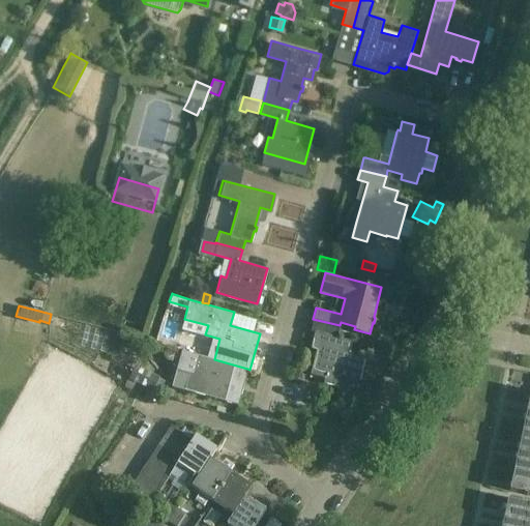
[(310,347),(316,349),(310,373),(324,376),(323,381),(356,389),(364,357),(348,353),(351,341),(336,337),(340,325),(313,319),(311,329),(314,330),(310,347)]
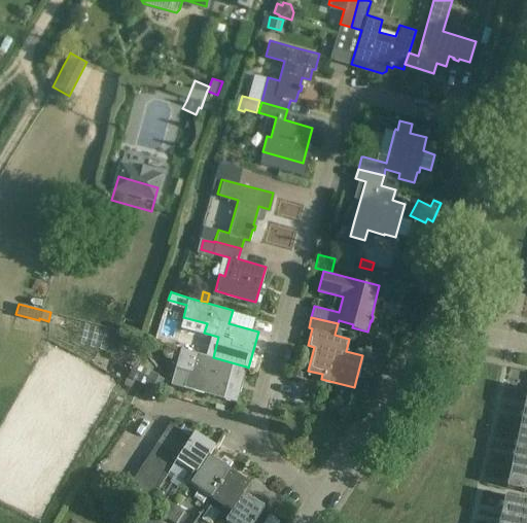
[(197,352),(191,371),(191,372),(175,367),(170,382),(236,401),(246,367),(213,357),(197,352)]
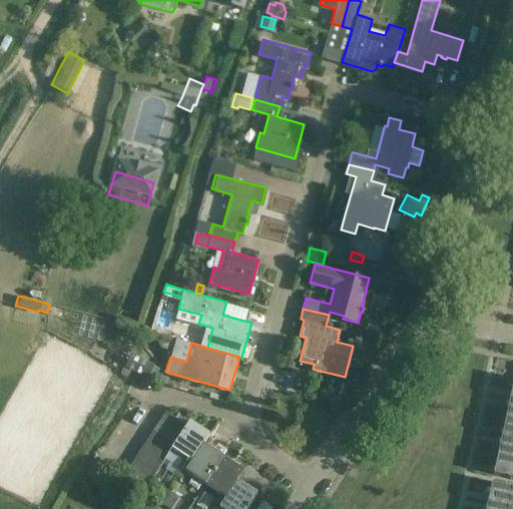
[(128,355),(120,372),(128,376),(131,369),(133,370),(142,374),(138,383),(151,388),(154,382),(160,367),(152,363),(153,362),(130,351),(128,355)]
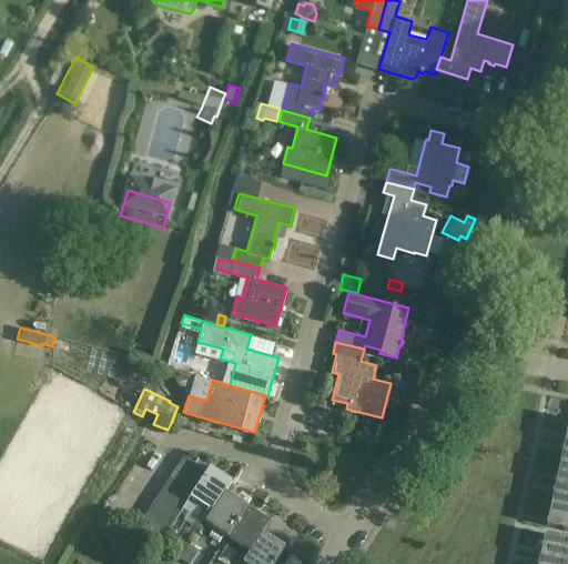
[(308,410),(305,425),(331,432),(334,416),(308,410)]
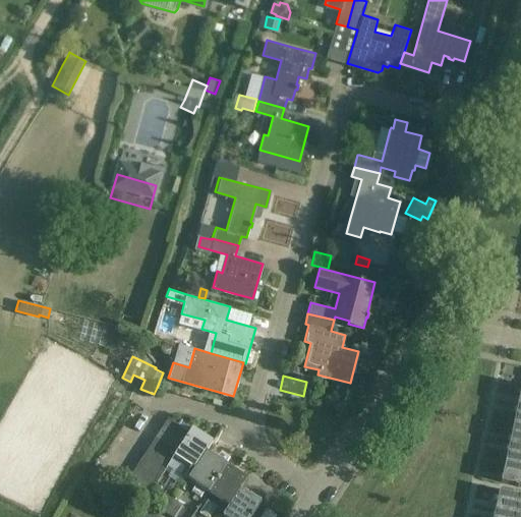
[(182,441),(188,431),(168,416),(161,426),(182,441)]
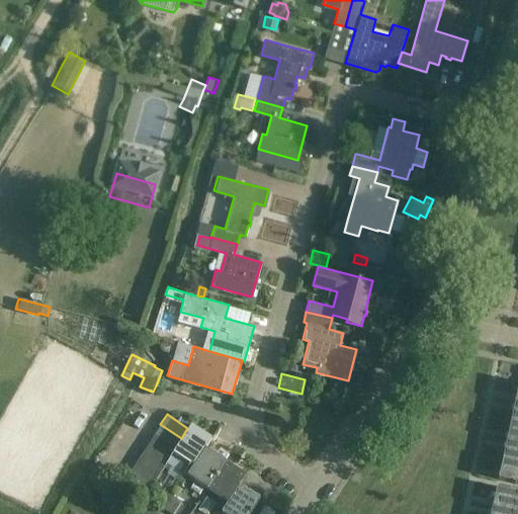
[(517,421),(510,419),(506,438),(517,440),(517,421)]
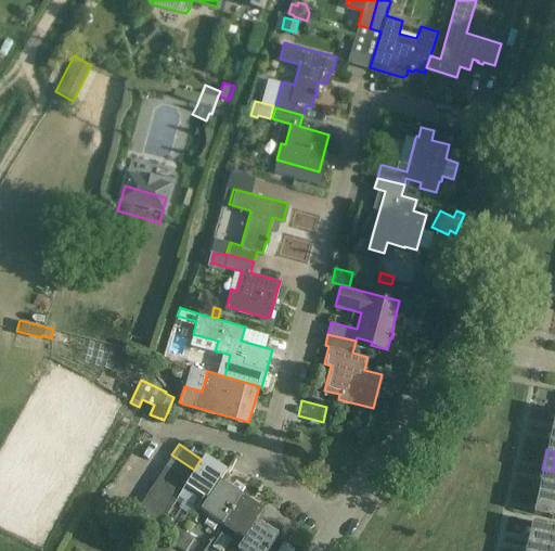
[(188,479),(194,470),(171,455),(165,465),(188,479)]
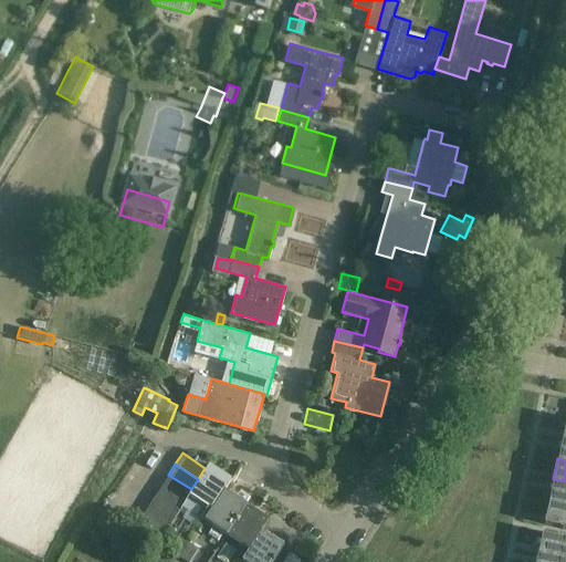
[(198,479),(191,489),(185,500),(181,506),(181,507),(202,520),(205,518),(223,489),(230,478),(208,464),(205,468),(198,479)]
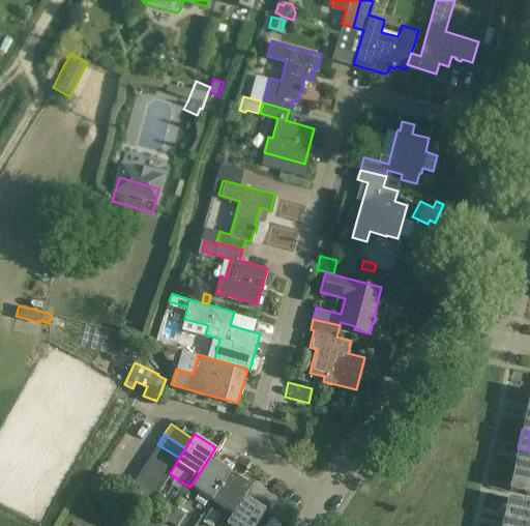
[(151,454),(173,468),(179,458),(157,444),(151,454)]
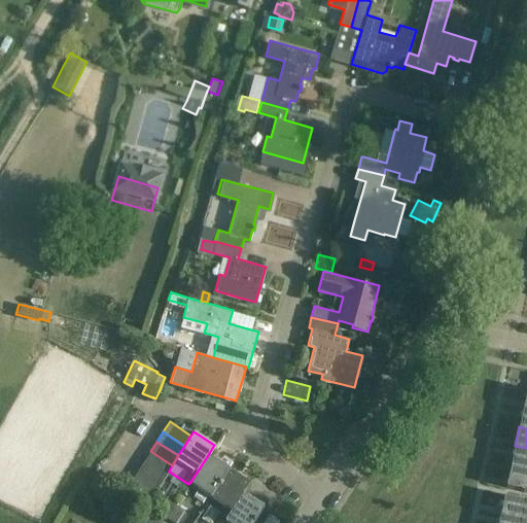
[(514,450),(511,465),(526,467),(526,448),(515,446),(514,450)]
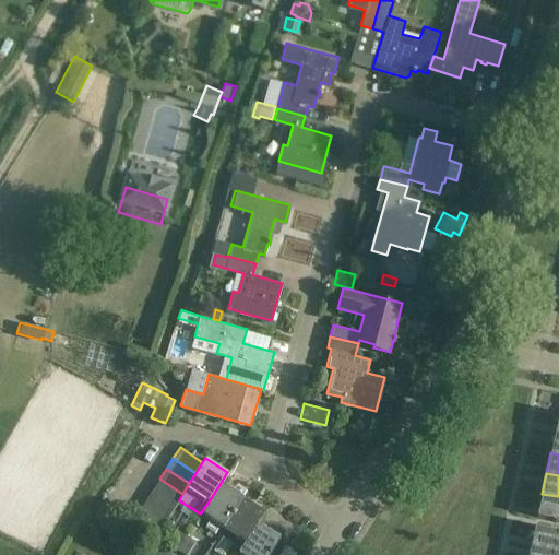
[(182,494),(159,479),(153,488),(177,505),(179,499),(182,494)]
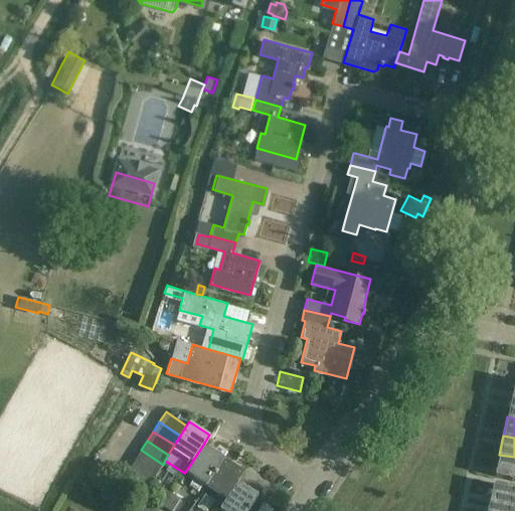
[(223,458),(203,445),(186,471),(206,484),(223,458)]
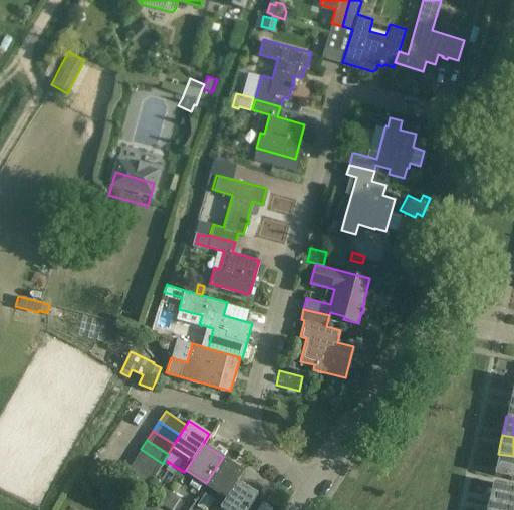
[(141,449),(135,459),(157,473),(159,469),(163,464),(141,449)]
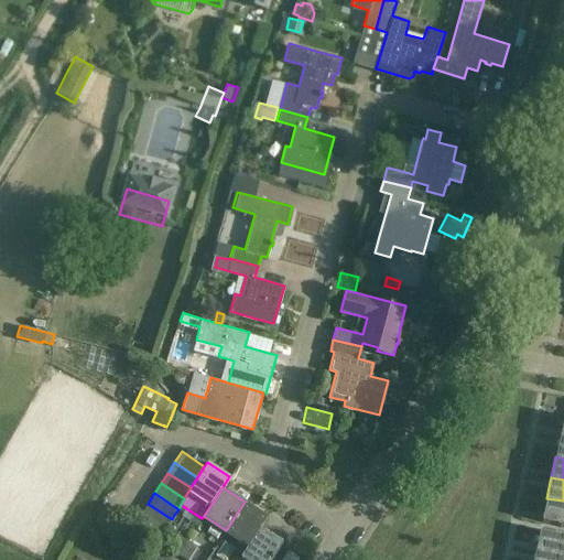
[(543,512),(542,519),(563,524),(563,501),(546,498),(543,512)]
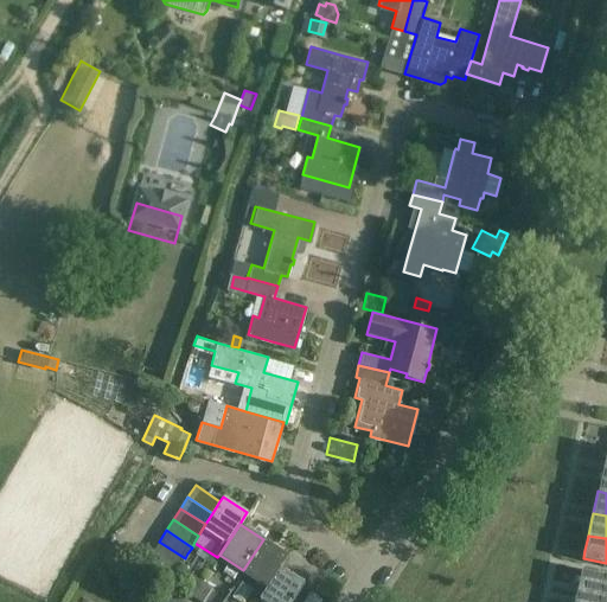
[(287,555),(263,539),(243,570),(267,586),(280,567),(287,555)]
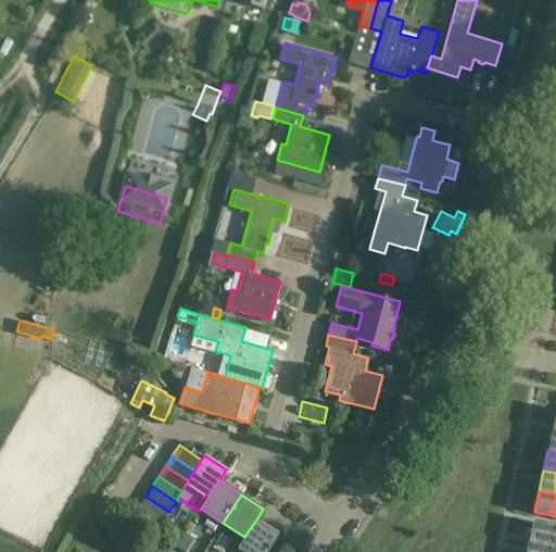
[(169,512),(146,497),(138,506),(163,523),(169,512)]
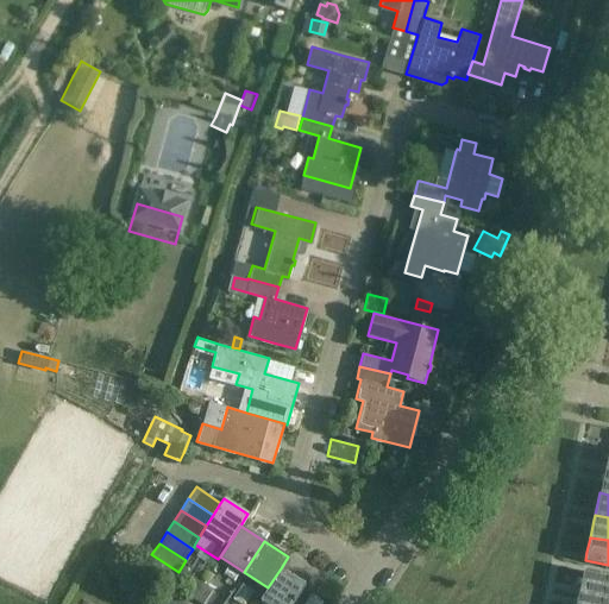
[(174,578),(179,572),(151,554),(144,566),(161,577),(163,572),(174,578)]
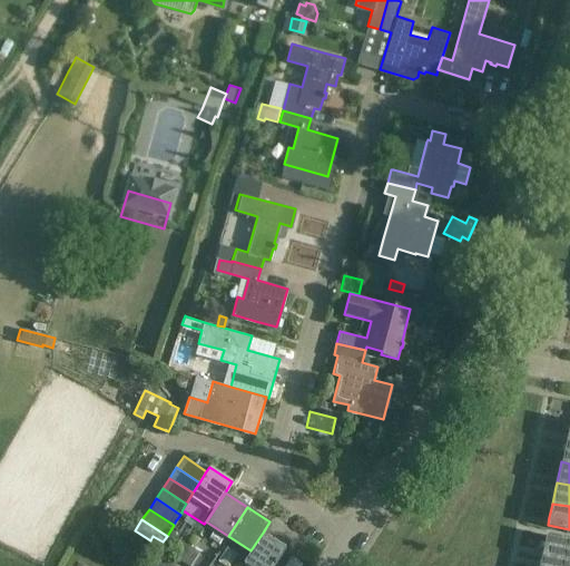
[(272,565),(285,547),(263,533),(251,550),(243,563),(248,565),(272,565)]
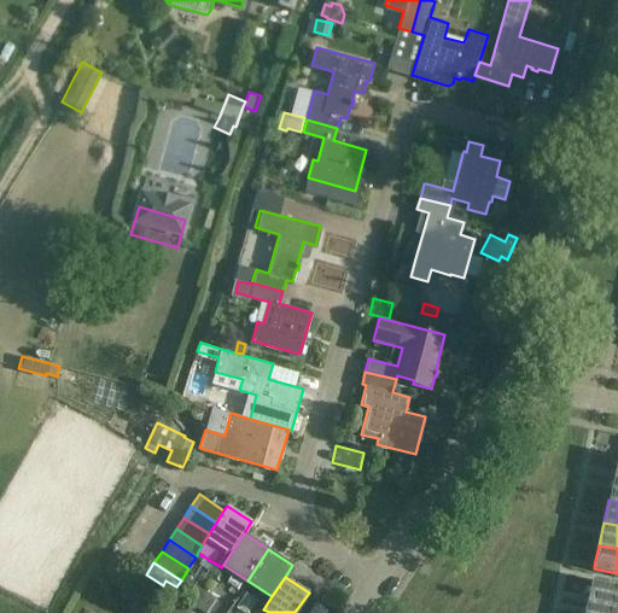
[(589,589),(587,602),(617,608),(617,583),(592,577),(589,589)]
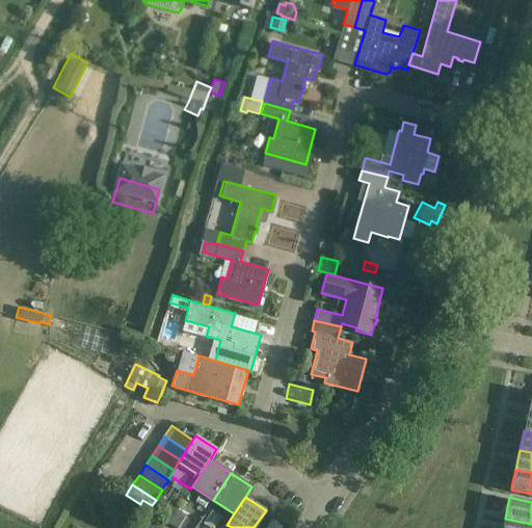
[(168,522),(178,508),(169,503),(161,517),(168,522)]
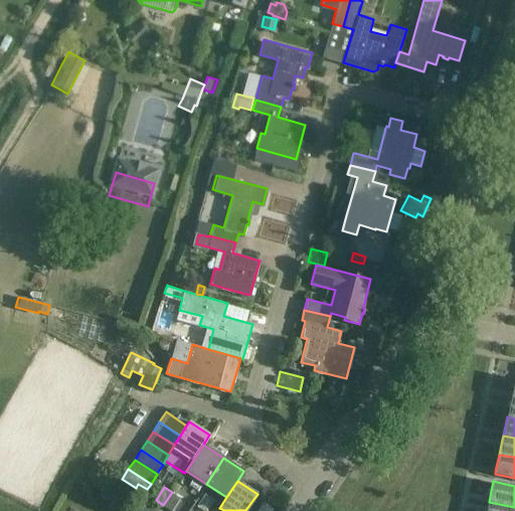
[(178,497),(172,492),(163,505),(170,510),(178,497)]
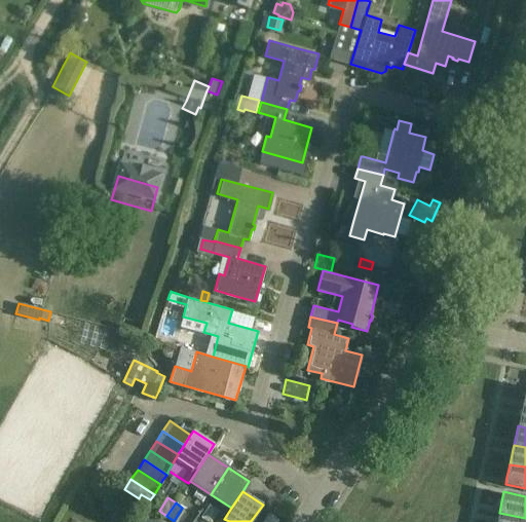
[(135,517),(142,521),(145,521),(151,514),(141,507),(135,517)]
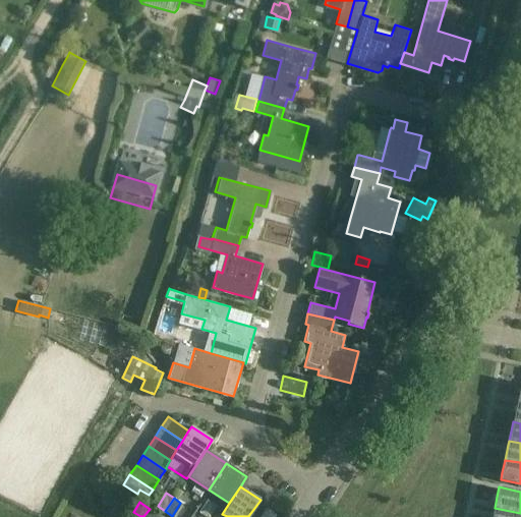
[(491,516),(520,516),(520,513),(495,508),(491,516)]
